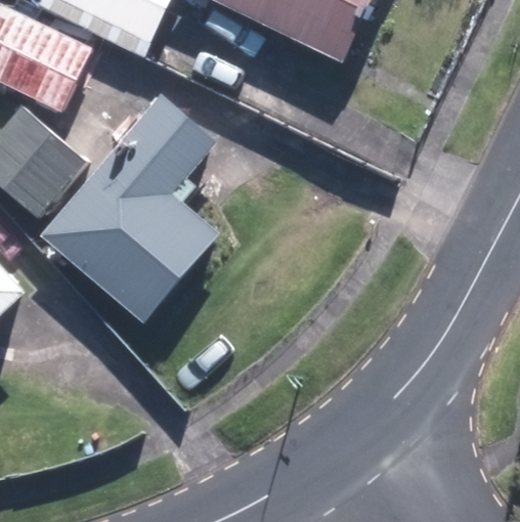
[(69,0),(62,13),(145,53),(171,0),(69,0)]
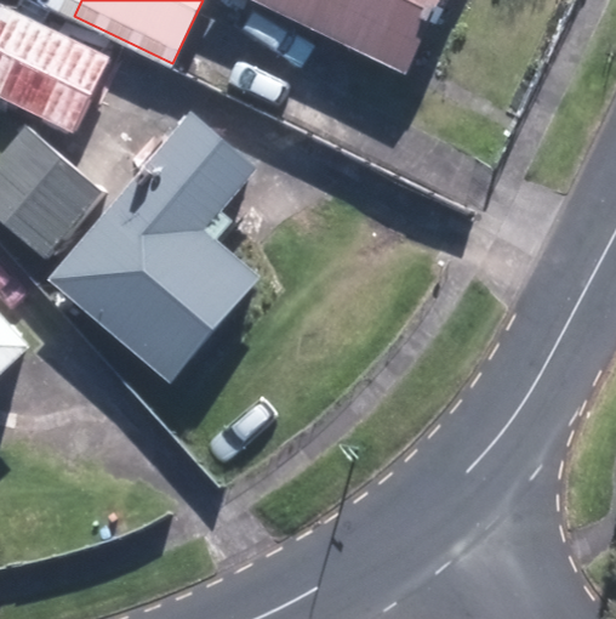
[(247,0),(418,72),(448,0),(247,0)]
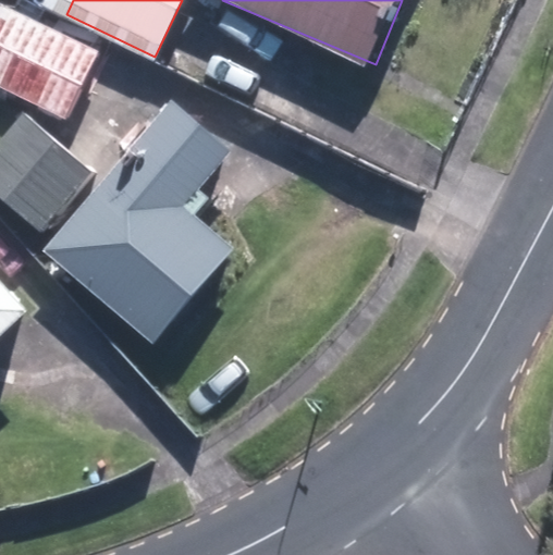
[(98,50),(0,5),(0,89),(66,120),(98,50)]
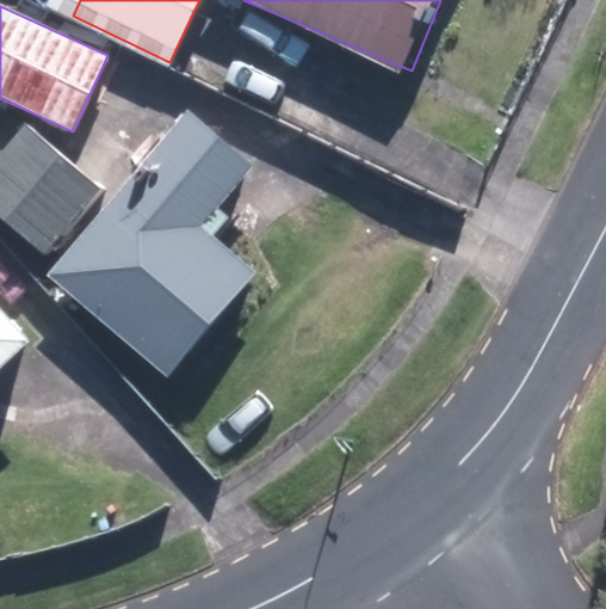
[(255,170),(185,110),(45,272),(171,380),(260,276),(205,228),(255,170)]
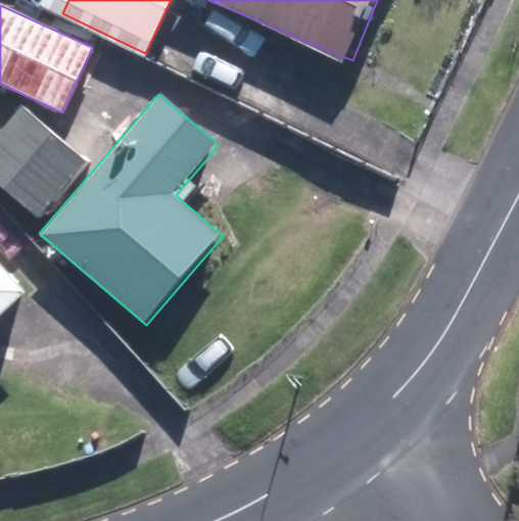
[(81,159),(17,105),(0,126),(0,184),(34,214),(81,159)]
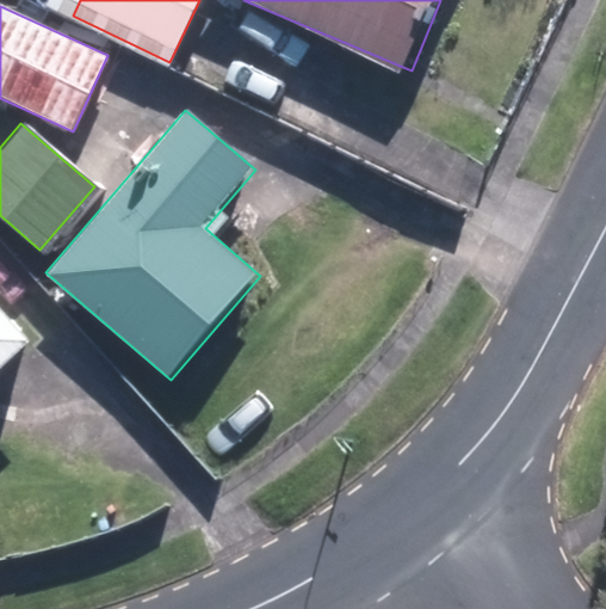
[(0,383),(36,352),(0,312),(0,383)]
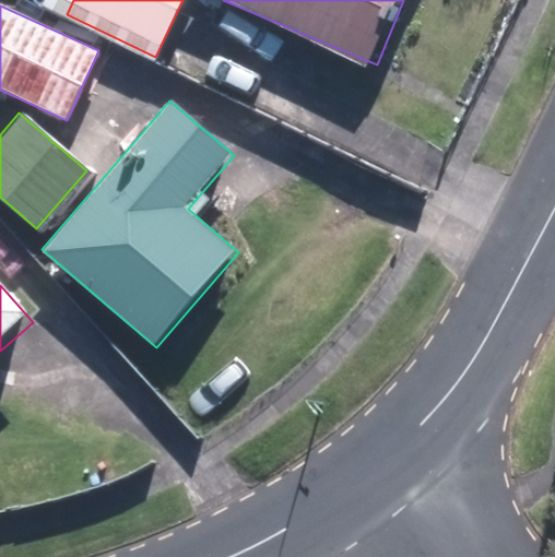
All buildings are outlined.
